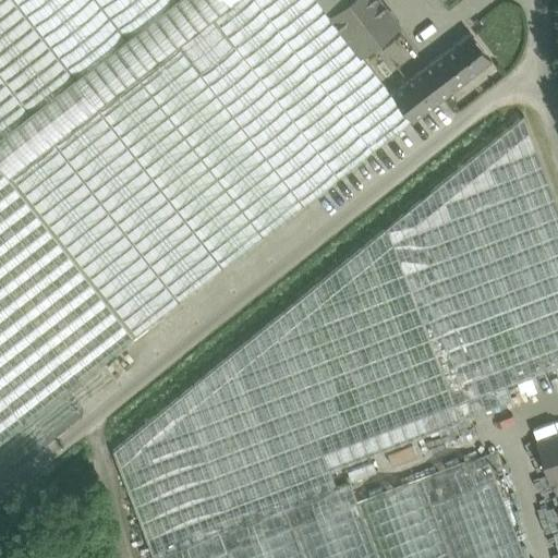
[(76,80),(12,0),(0,0),(0,164),(10,177),(98,109),(98,108),(76,80)]
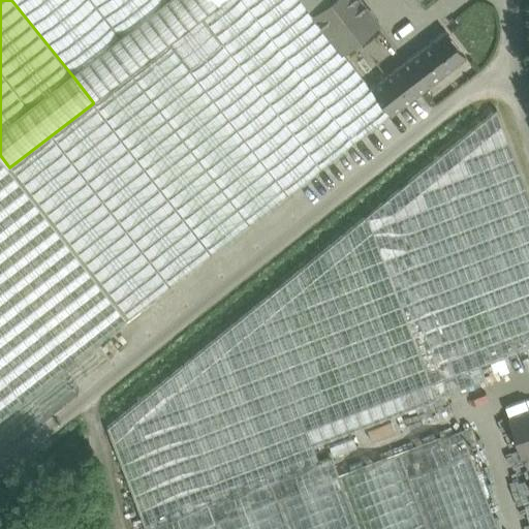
[(11,0),(72,75),(168,0),(11,0)]
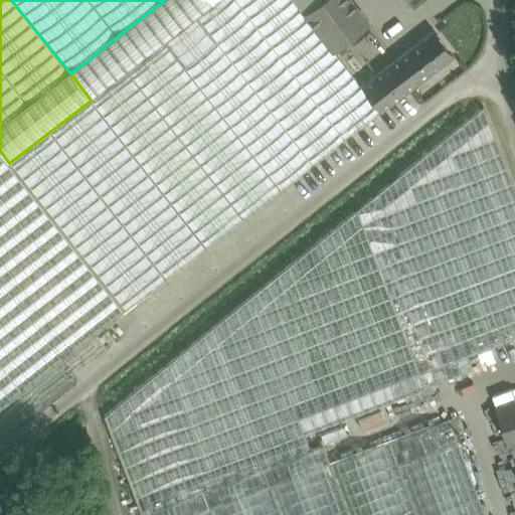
[(164,0),(70,73),(91,100),(219,0),(164,0)]
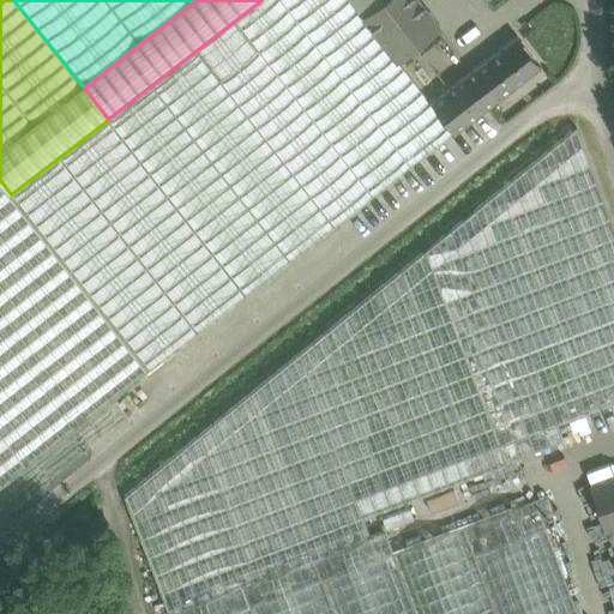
[(262,0),(108,119),(108,120),(246,296),(455,133),(431,103),(397,60),(365,18),(349,0),(262,0)]
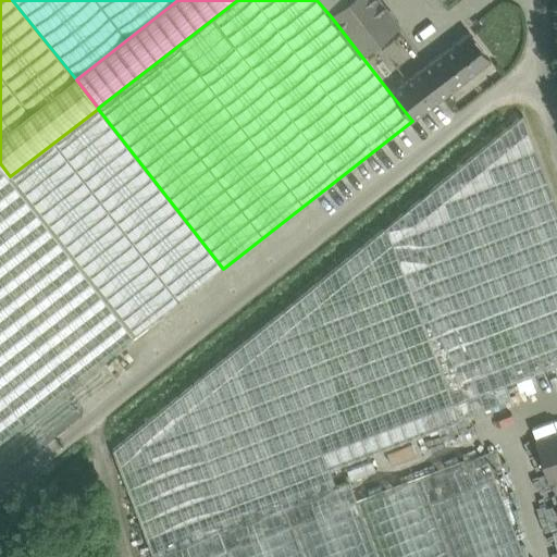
[(317,0),(331,16),(350,0),(317,0)]
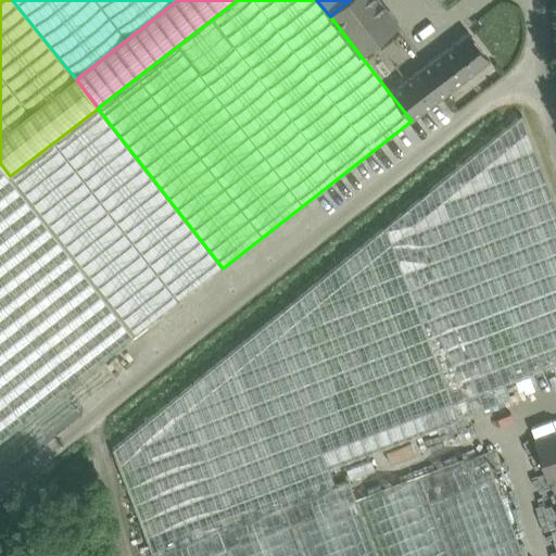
[(350,0),(330,16),(359,54),(399,25),(378,0),(350,0)]
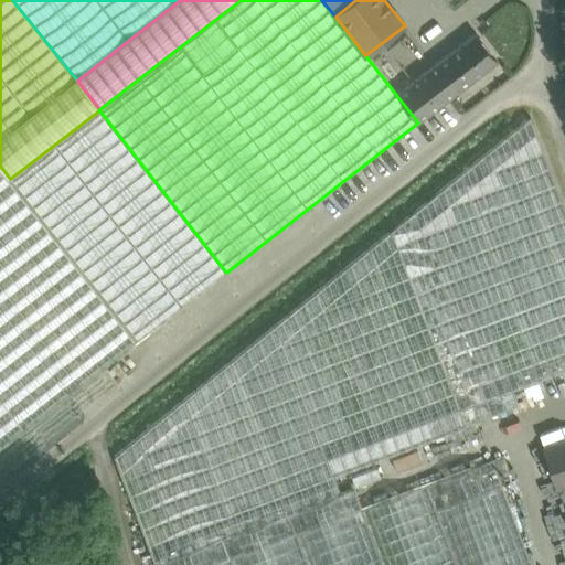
[(476,33),(425,73),(447,100),(498,62),(476,33)]
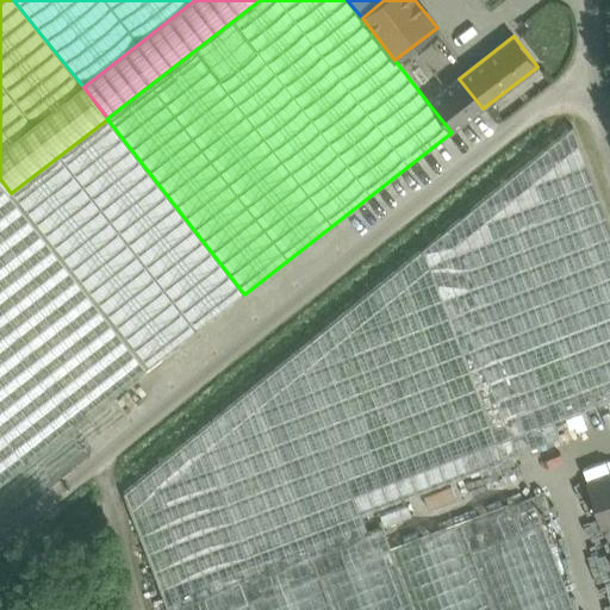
[(459,79),(428,103),(452,132),(483,109),(459,79)]
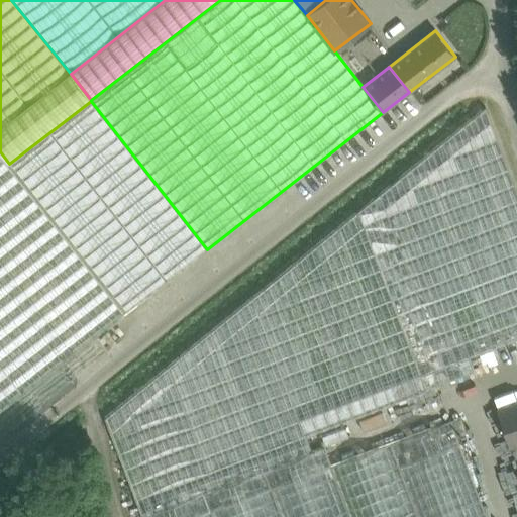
[(91,101),(9,164),(125,312),(207,249),(91,101)]
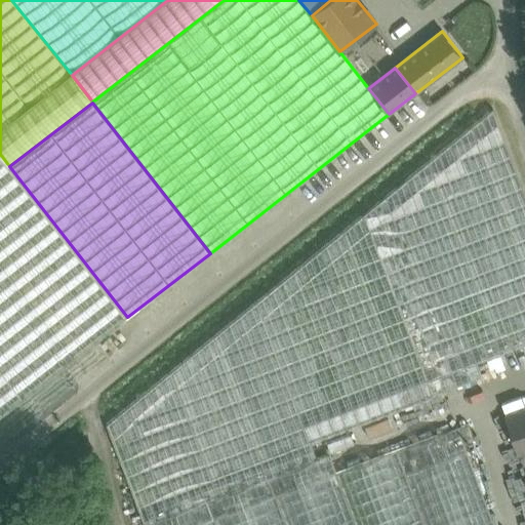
[(524,193),(493,110),(107,425),(145,523),(146,523),(317,458),(311,442),(444,392),(444,391),(483,376),(477,362),(524,344),(524,193)]
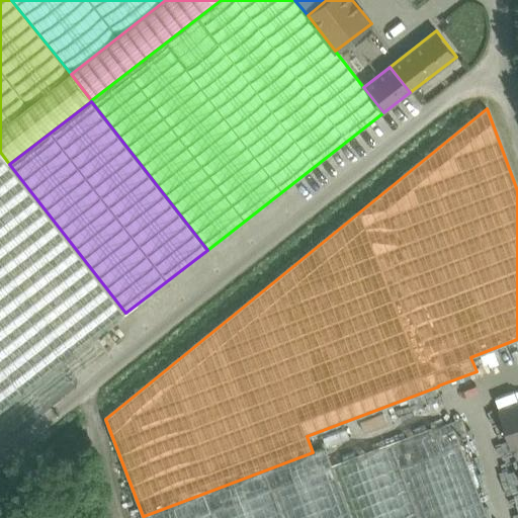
[(0,152),(0,365),(22,395),(125,313),(9,164),(0,152)]
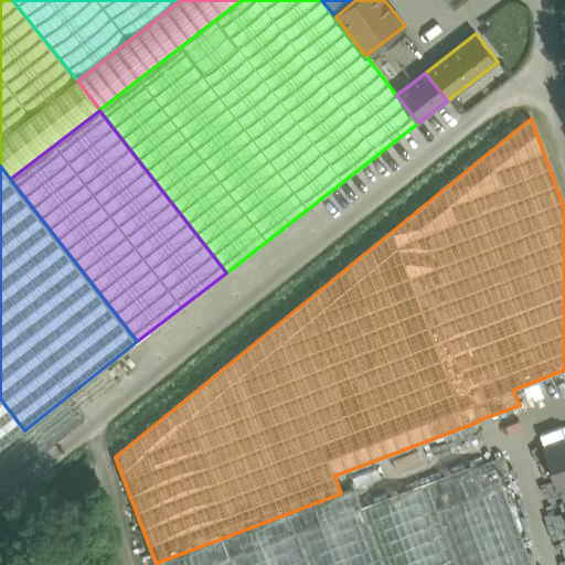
[(0,448),(24,430),(0,398),(0,448)]
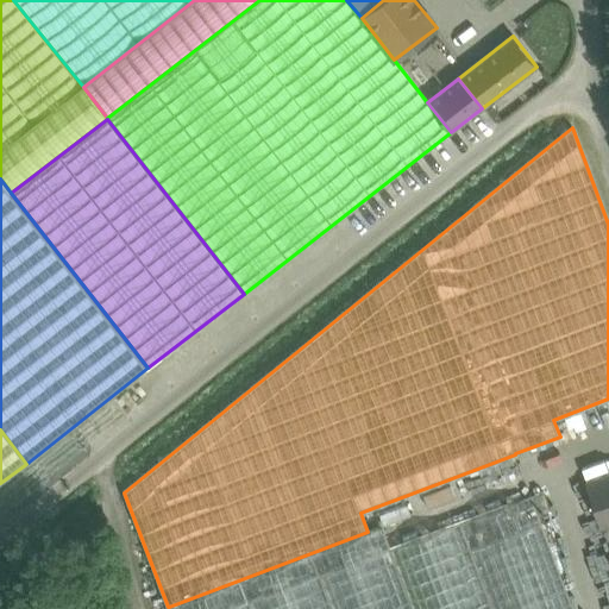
[(608,473),(584,482),(600,527),(608,523),(608,473)]
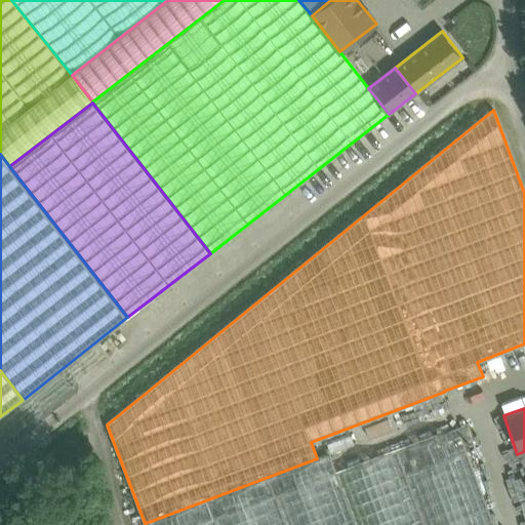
[(337,473),(199,524),(494,524),(458,428),(337,473)]
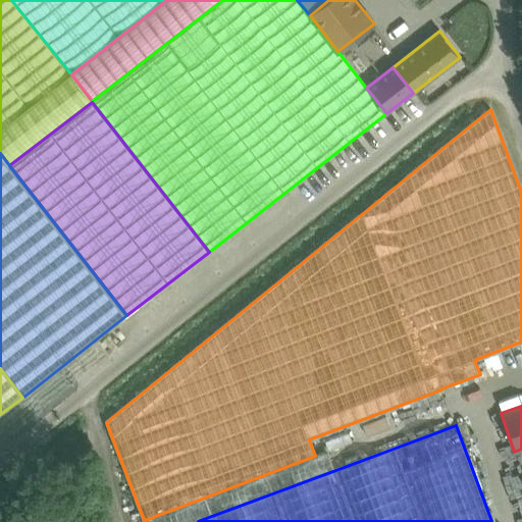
[(315,456),(145,520),(145,521),(198,521),(335,470),(327,451),(315,456)]
